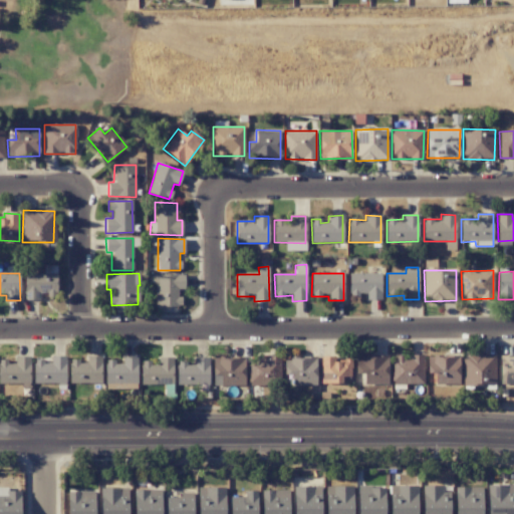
[(381,300),(380,273),(348,273),(349,295),(366,295),(366,300),(381,300)]
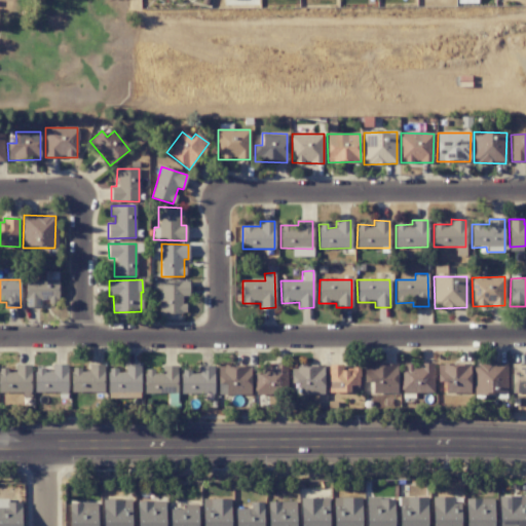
[(189,280),(158,282),(158,313),(186,313),(186,304),(182,304),(182,296),(189,296),(189,280)]
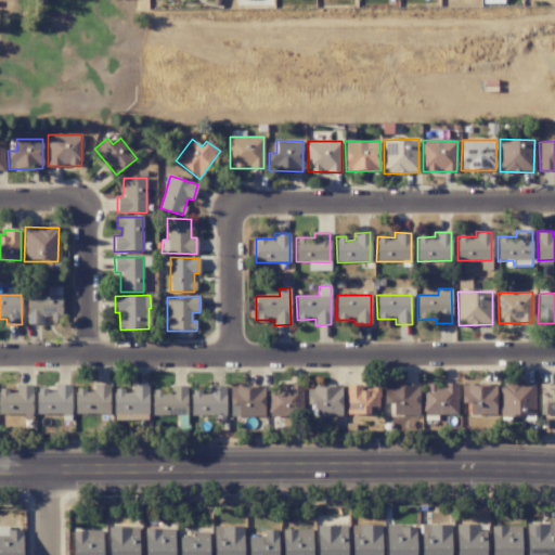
[(501,416),(534,415),(534,382),(500,383),(501,416)]
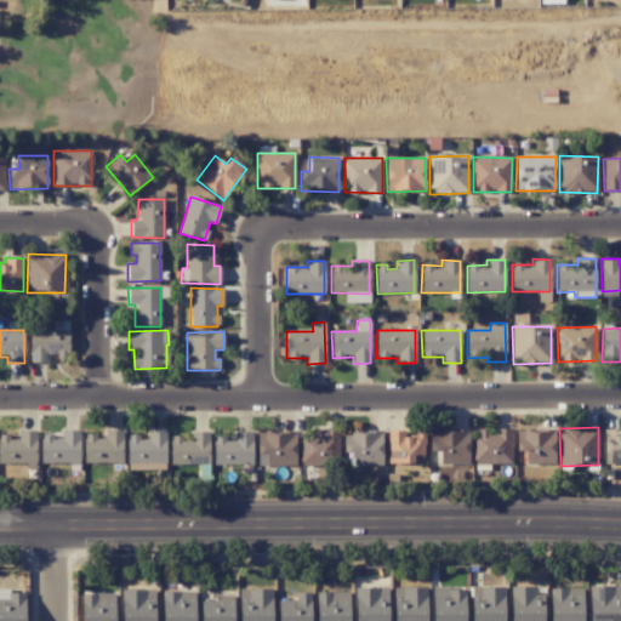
[(41,463),(79,462),(79,429),(61,431),(61,437),(41,437),(41,463)]
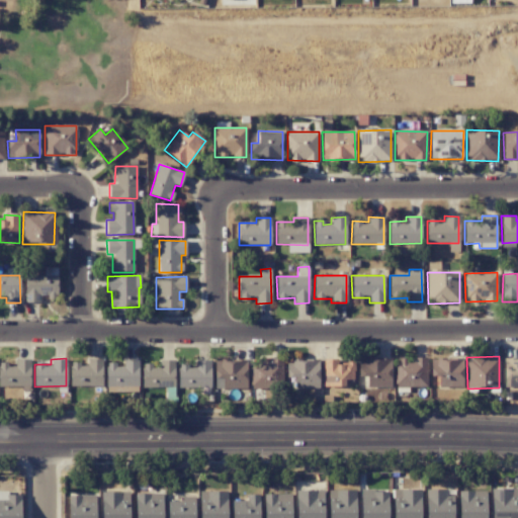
[(397,387),(427,386),(426,358),(396,359),(397,387)]
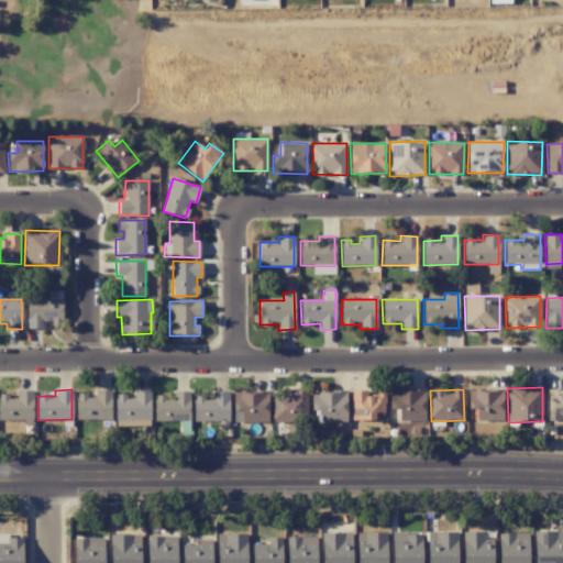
[(562,389),(548,389),(547,419),(562,419),(562,389)]
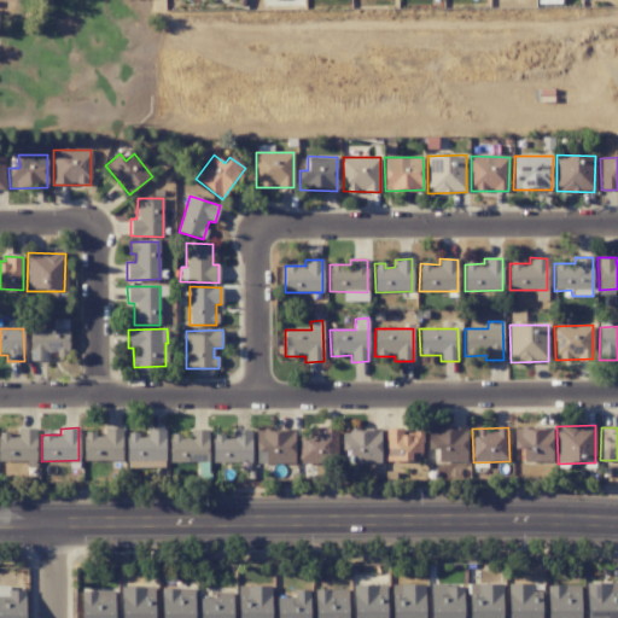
[(0,461),(36,460),(35,429),(13,429),(15,432),(0,432),(0,461)]
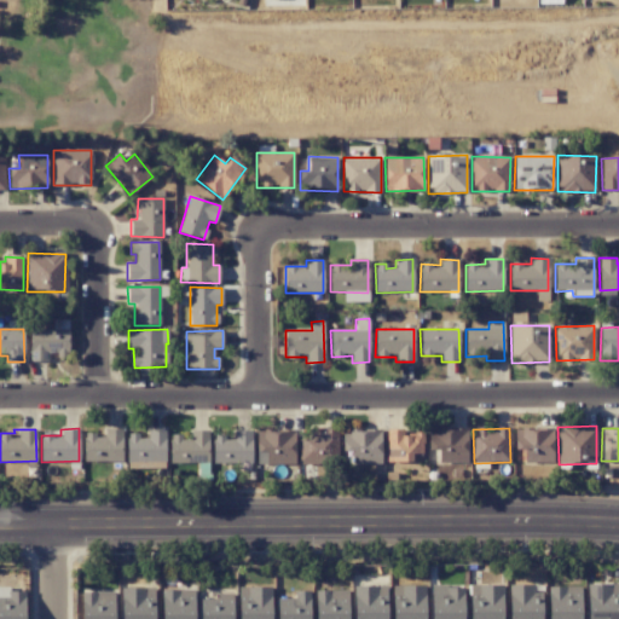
[(122,461),(121,429),(104,429),(104,435),(84,435),(85,462),(122,461)]
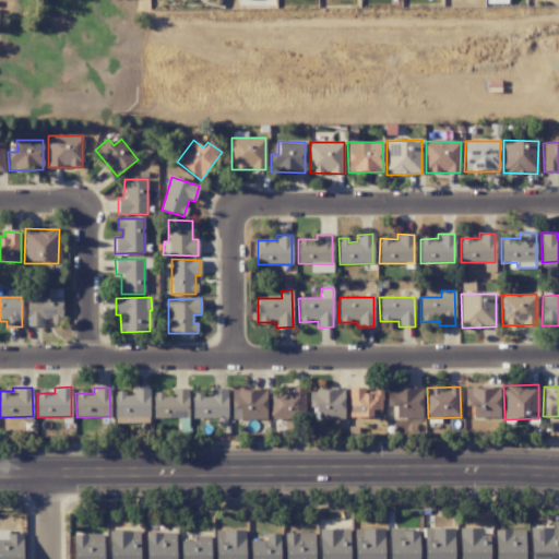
[(149,417),(149,388),(133,388),(133,393),(115,393),(115,423),(132,423),(132,417),(149,417)]
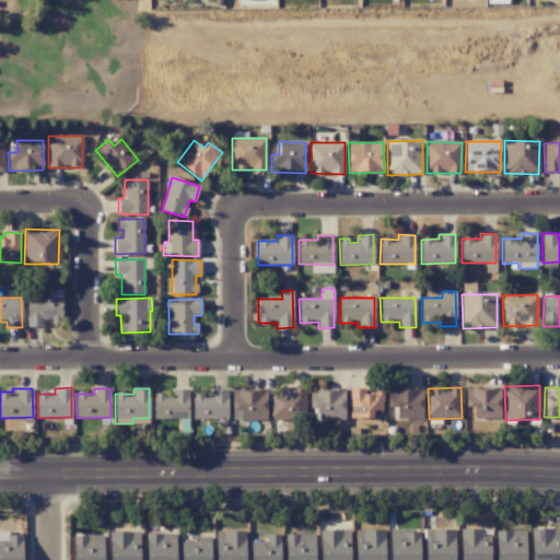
[(346,420),(346,388),(310,389),(310,408),(318,408),(318,420),(346,420)]
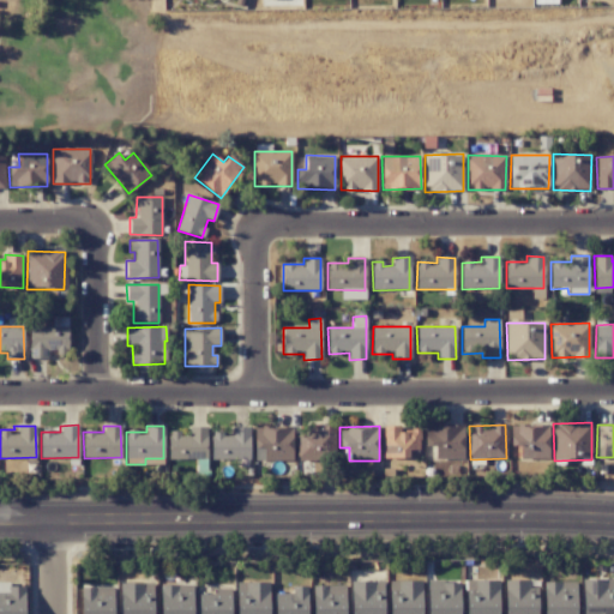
[(399,426),(383,426),(384,458),(419,458),(417,429),(399,429),(399,426)]
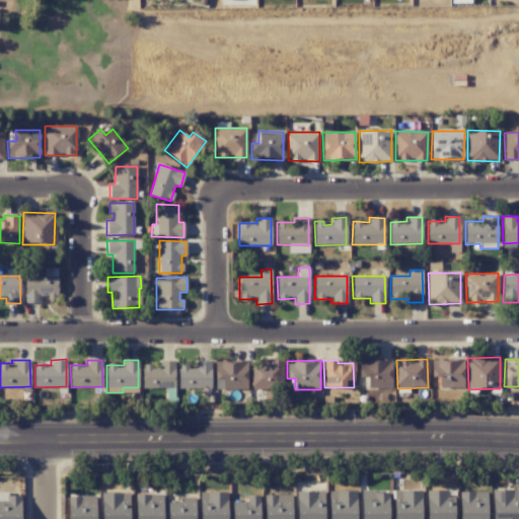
[(360,376),(367,376),(367,388),(391,387),(390,360),(359,360),(360,376)]
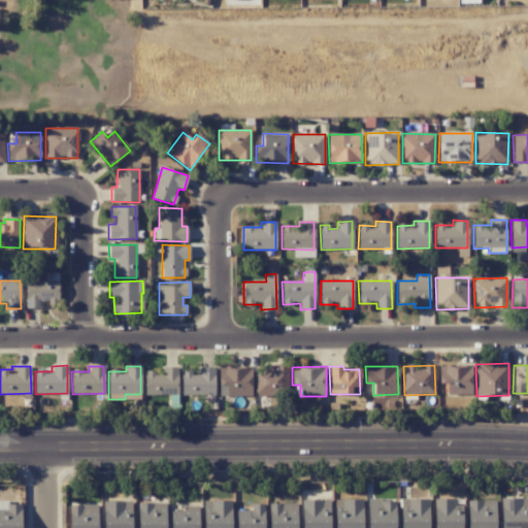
[(438,383),(448,383),(447,395),(471,395),(472,366),(439,366),(438,383)]
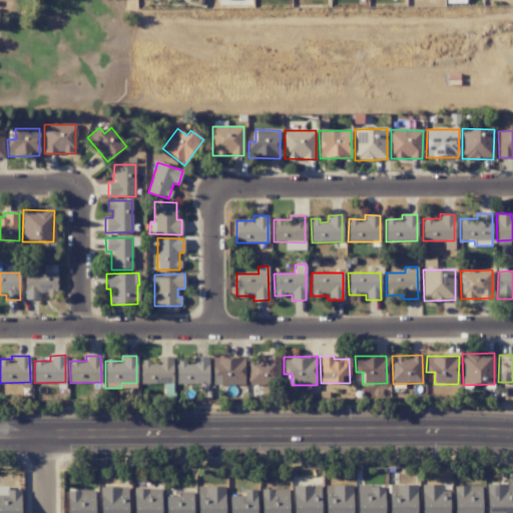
[(172,357),(157,357),(157,361),(140,362),(140,385),(172,384),(172,357)]
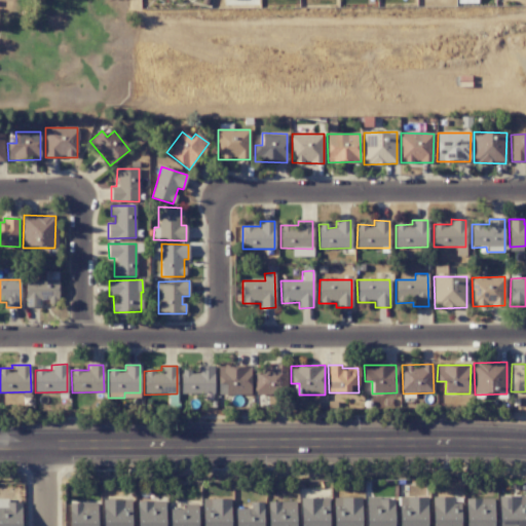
[(214,393),(214,366),(198,367),(198,371),(181,371),(181,393),(214,393)]
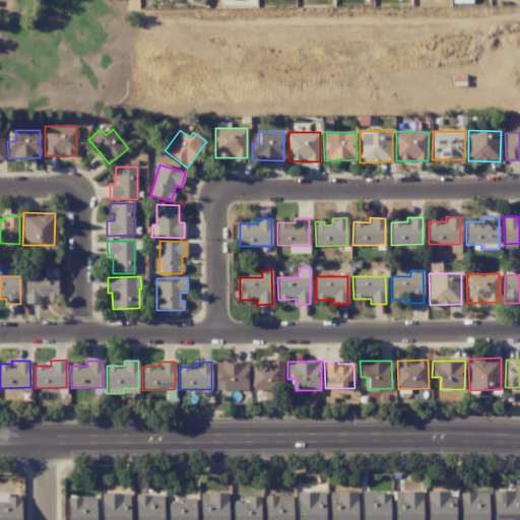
[(248,390),(248,362),(215,362),(215,390),(248,390)]
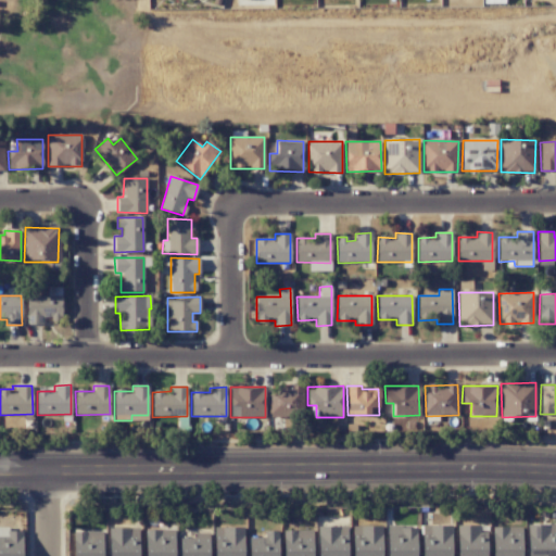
[(304,388),(270,387),(269,417),(303,417),(304,388)]
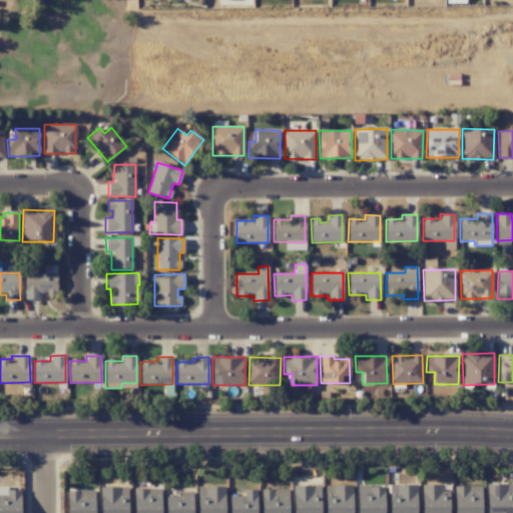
[(512,512),(512,483),(487,483),(486,512),(512,512)]
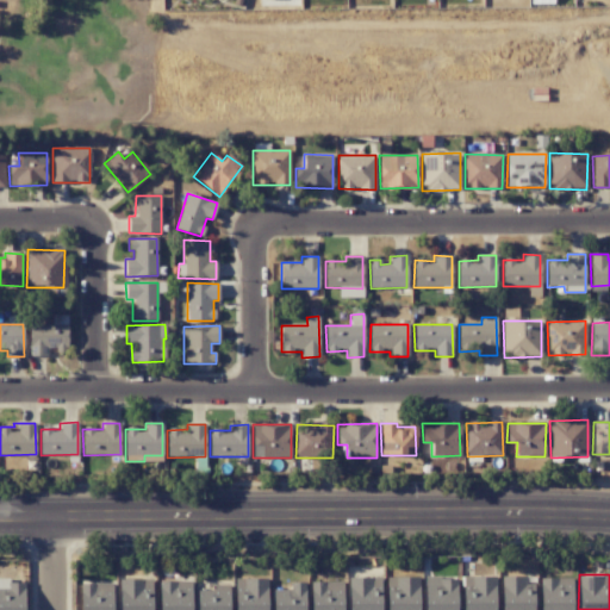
[(456,609),(458,577),(425,576),(424,609),(456,609)]
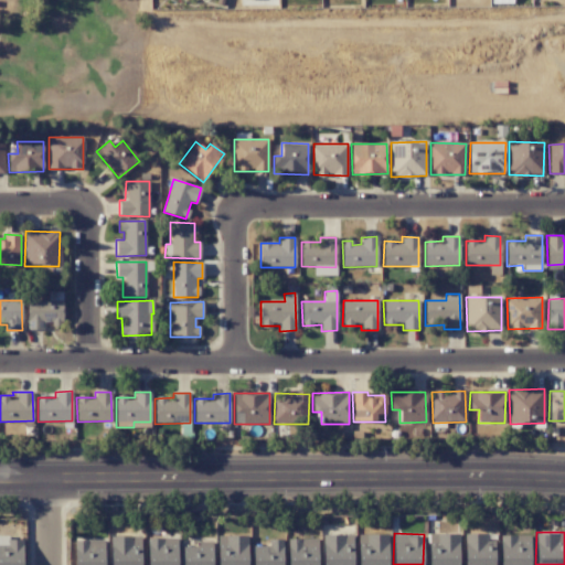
[(458,564),(458,533),(428,534),(428,564),(458,564)]
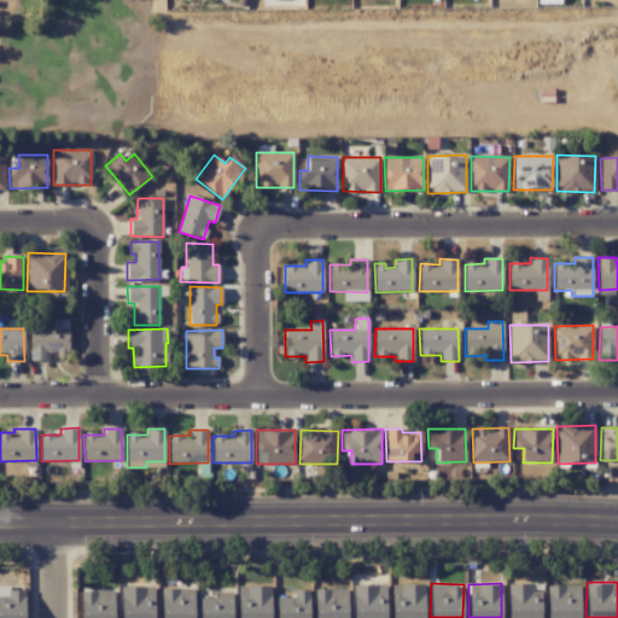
[(386,617),(385,584),(353,586),(353,617),(386,617)]
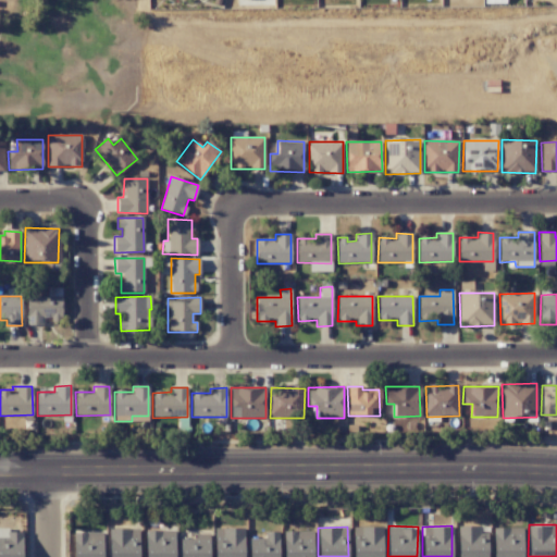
[(382,556),(383,527),(354,527),(353,556),(382,556)]
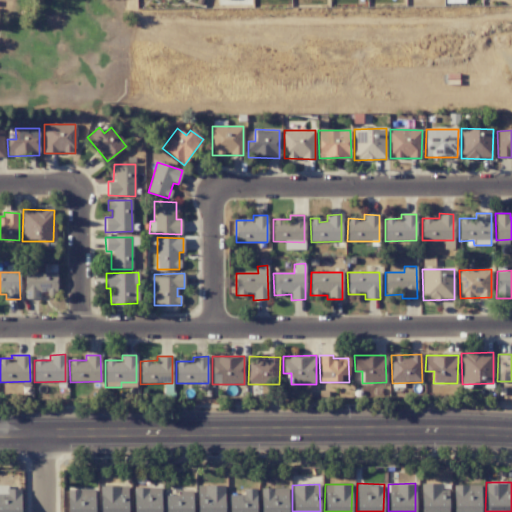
[(447,511),(448,490),(441,491),(441,484),(421,484),(421,511),(447,511)]
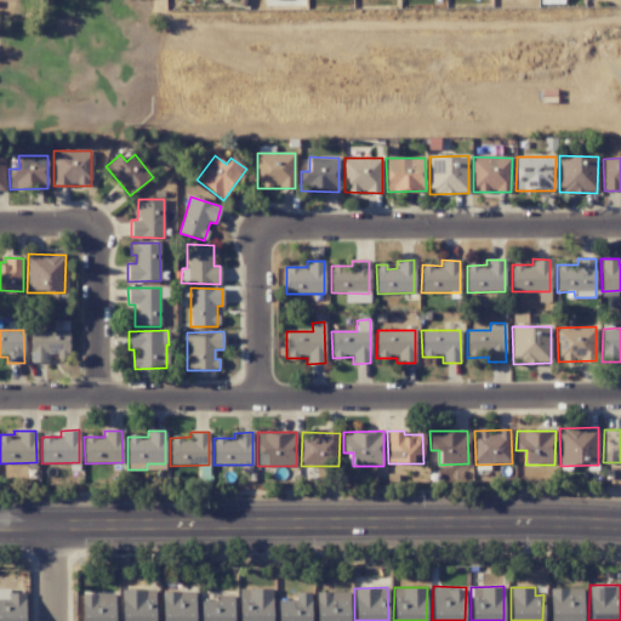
[(153,620),(154,590),(121,588),(121,620),(140,620),(153,620)]
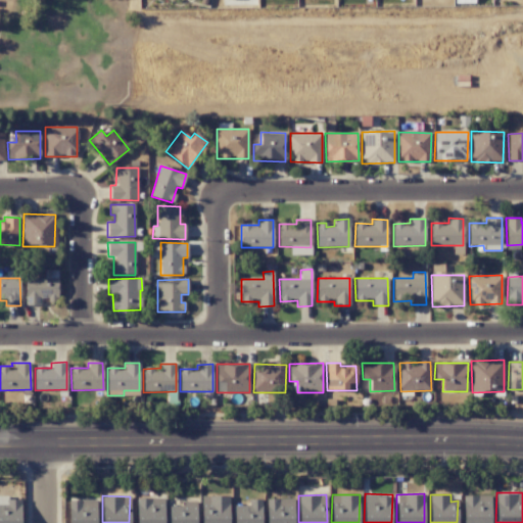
[(229,522),(229,495),(202,495),(202,522),(229,522)]
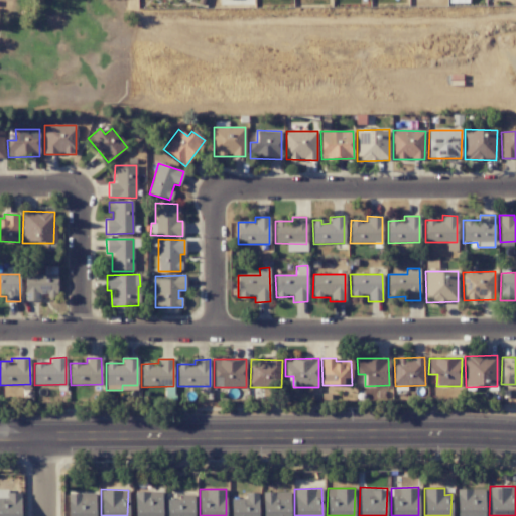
[(458,489),(457,515),(484,515),(485,489),(458,489)]
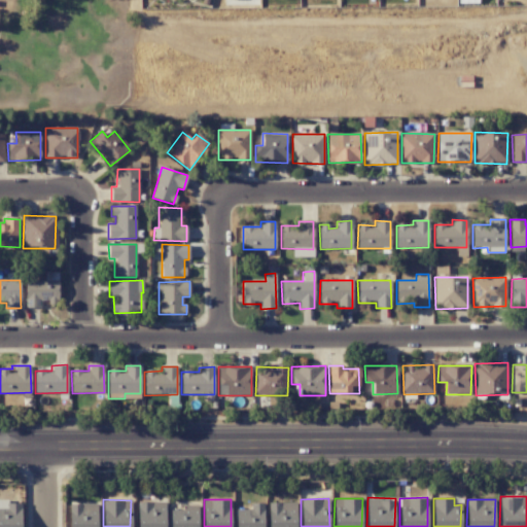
[(21,526),(22,502),(0,501),(0,526),(21,526)]
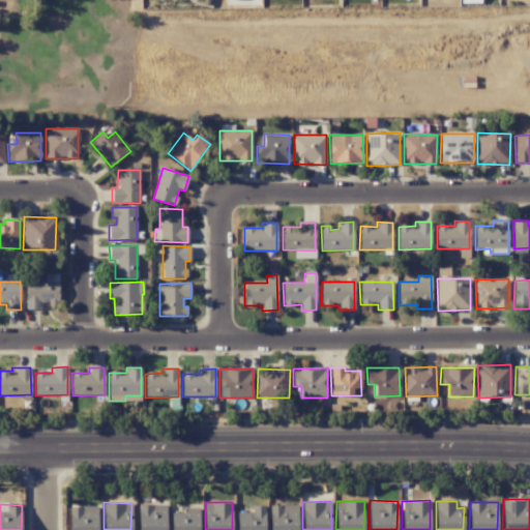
[(139,505),(139,529),(166,529),(166,504),(139,505)]
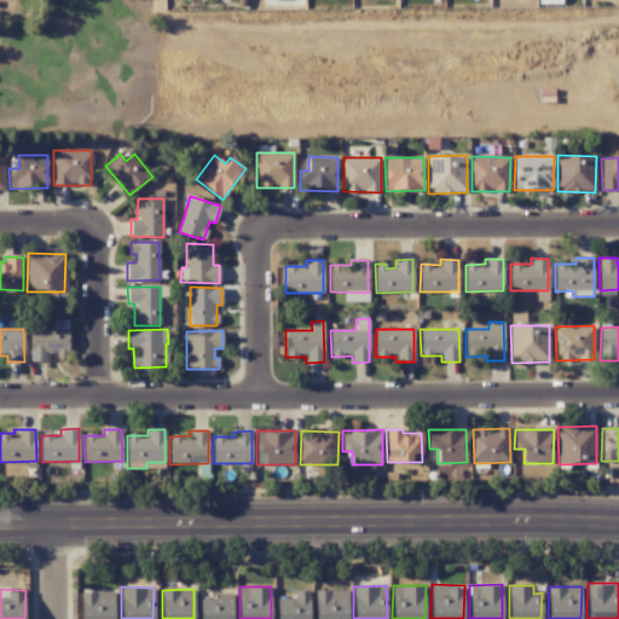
[(316,590),(314,618),(347,618),(348,590),(316,590)]
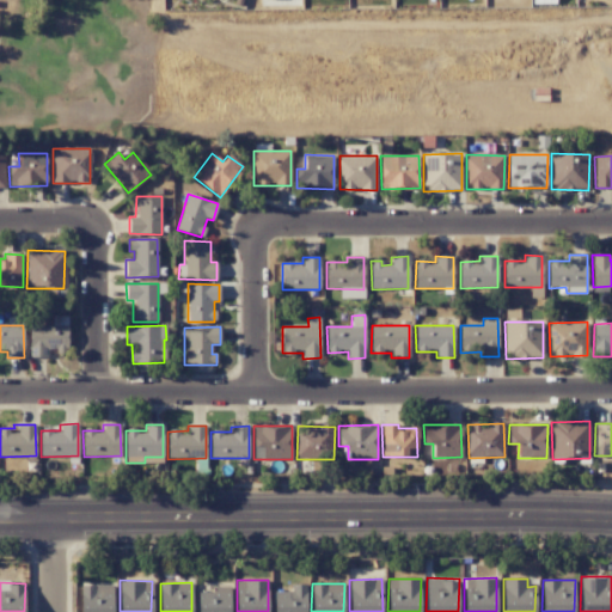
[(112,611),(111,585),(80,585),(80,611),(112,611)]
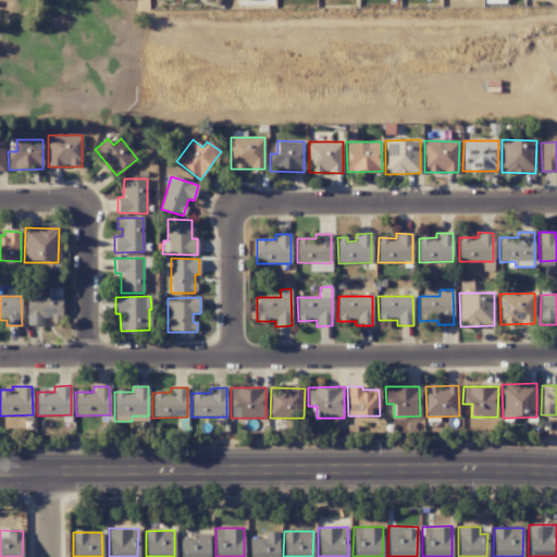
[(279,556),(279,532),(264,532),(264,539),(249,539),(249,556),(279,556)]
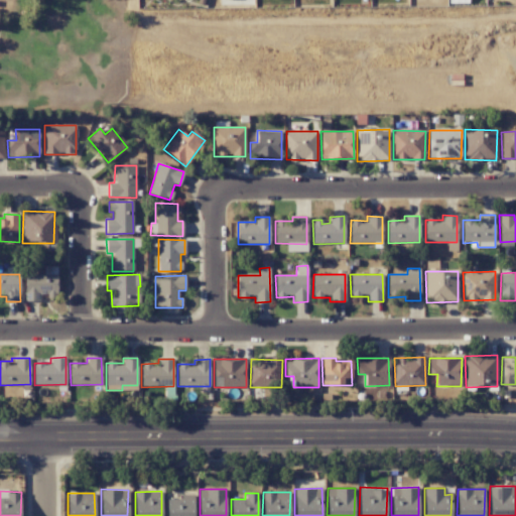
[(194,515),(194,495),(179,495),(179,500),(167,500),(167,515),(194,515)]
